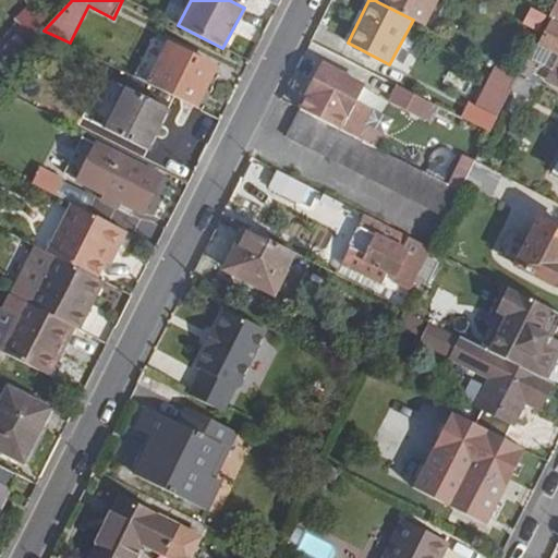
[(379,0),(378,2),(413,20),(425,25),(437,0),(379,0)]
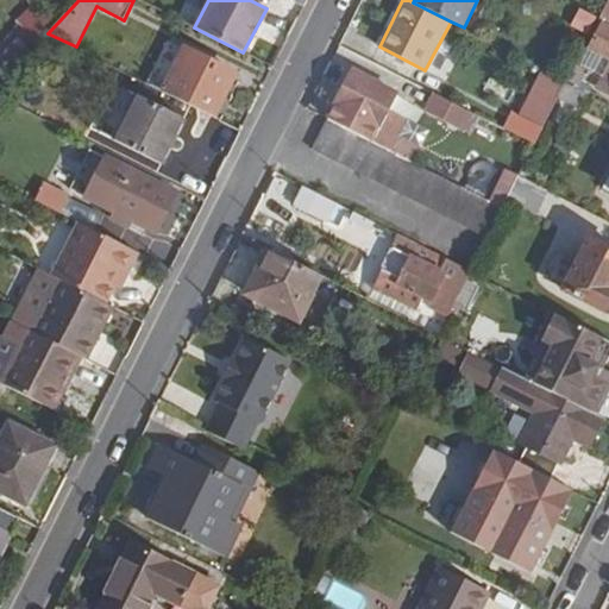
[(48,33),(32,6),(17,20),(25,29),(0,50),(0,82),(1,85),(19,64),(48,33)]
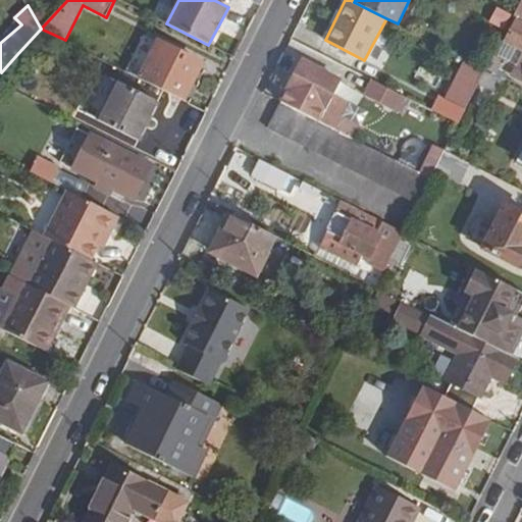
[(505,42),(502,41),(487,69),(498,74),(512,46),(521,50),(521,55),(513,74),(521,79),(521,18),(518,17),(505,42)]
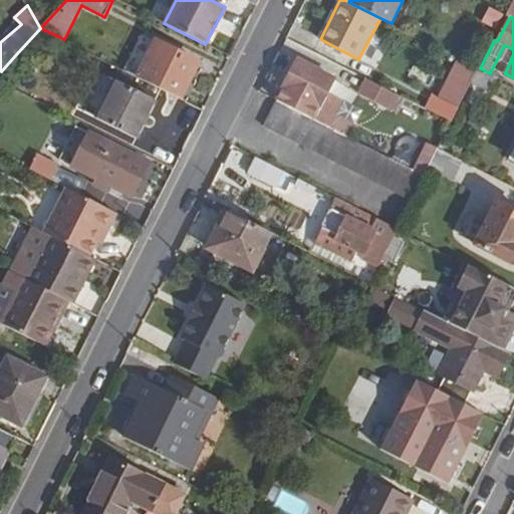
[(122,69),(138,77),(156,41),(141,34),(122,69)]
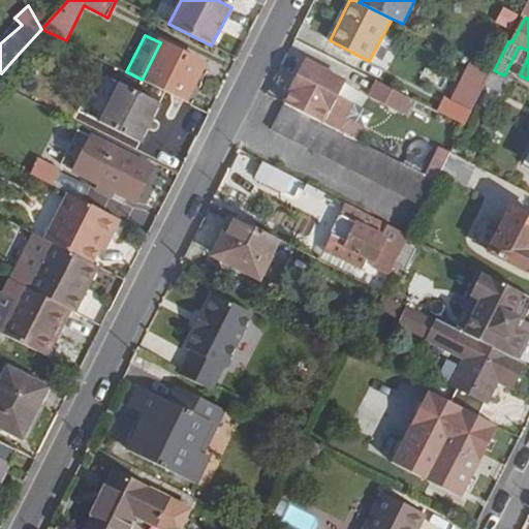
[(208,64),(161,40),(160,42),(142,80),(188,102),(208,64)]
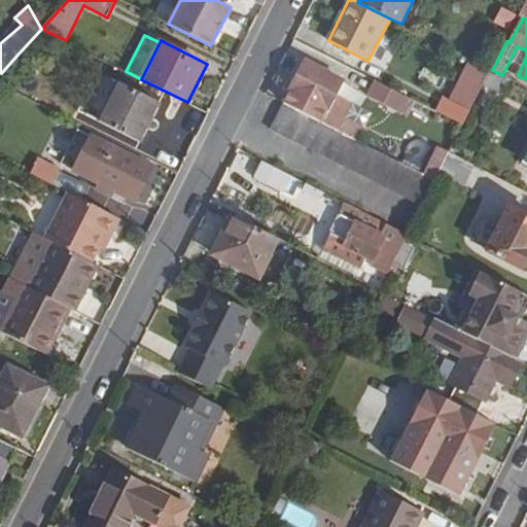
[(291,92),(306,100),(300,112),(321,124),(336,95),(343,80),(307,62),(291,92)]
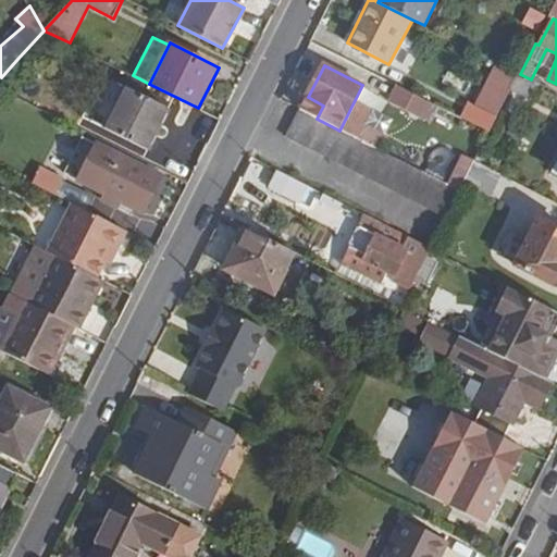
[(504,66),(482,110),(497,118),(520,74),(504,66)]
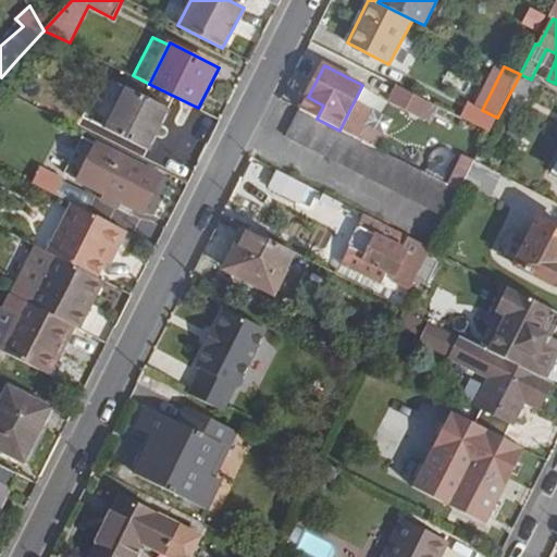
[(124,87),(112,81),(90,122),(103,128),(124,87)]
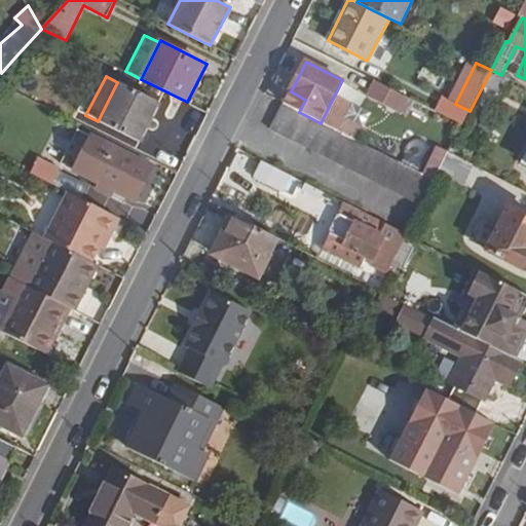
[(408,97),(376,80),(368,97),(400,112),(408,97)]
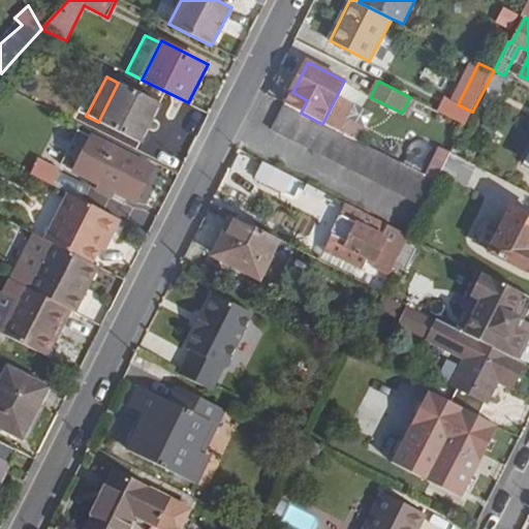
[(158,103),(118,83),(98,122),(138,143),(158,103)]
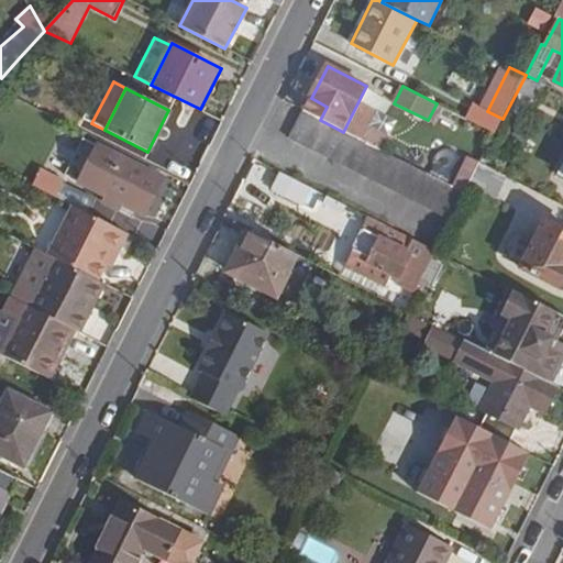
[(343,132),(382,151),(389,136),(370,125),(377,111),(359,101),(343,132)]
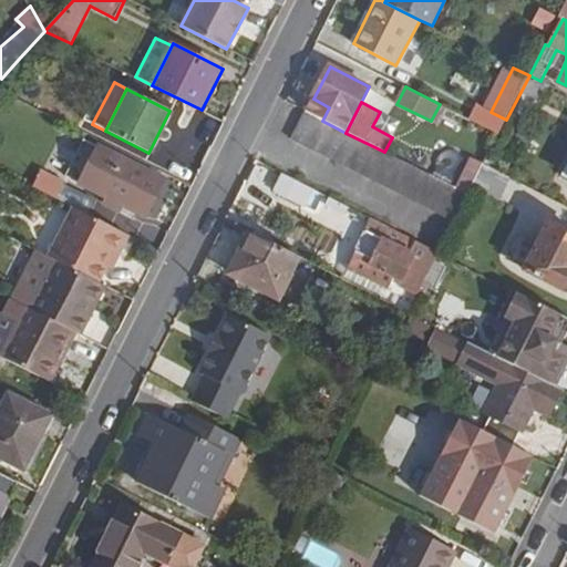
[(478,105),(471,121),(500,134),(506,120),(491,112),(478,105)]
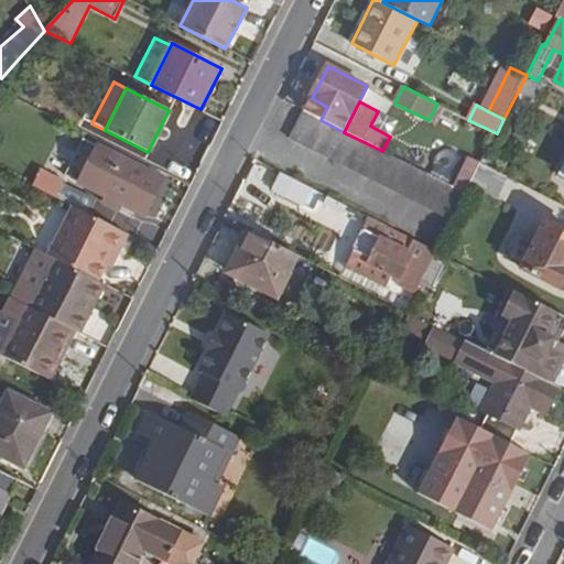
[(303,111),(290,138),(453,220),(467,194),(382,151),(344,132),(321,120),(303,111)]
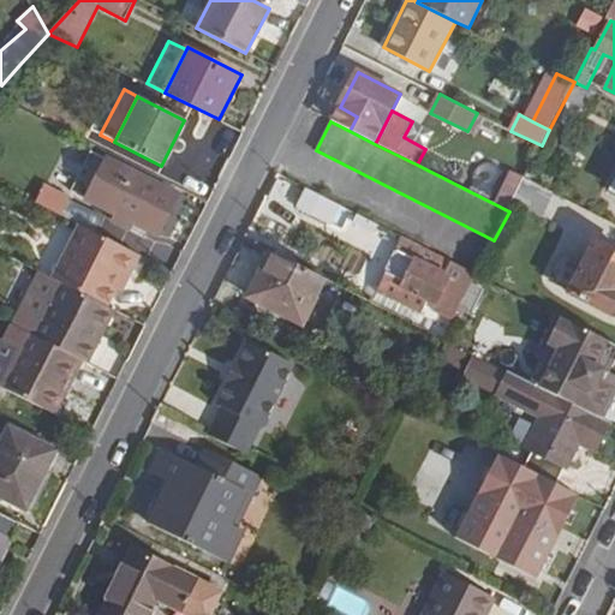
[(83,197),(105,157),(90,150),(69,190),(83,197)]
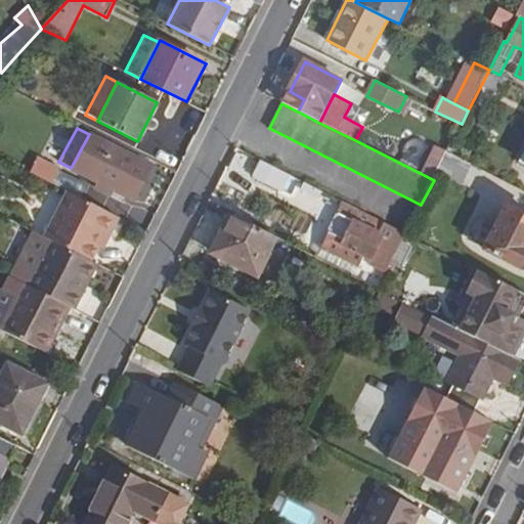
[(153,165),(89,134),(71,168),(70,170),(134,201),(153,165)]
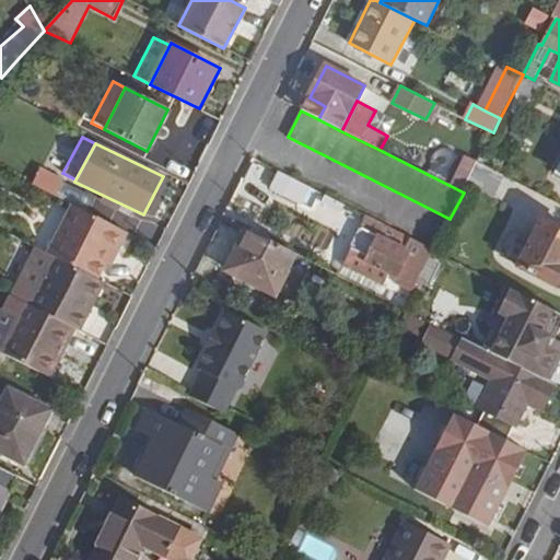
[(466,179),(475,160),(462,154),(453,174),(466,179)]
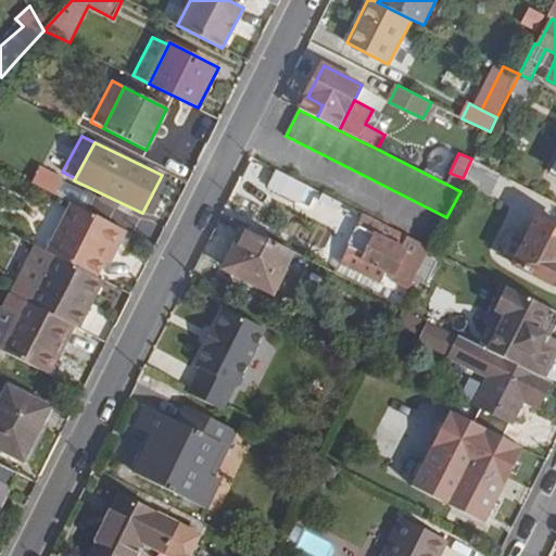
[(501,173),(476,160),(464,184),(489,197),(501,173)]
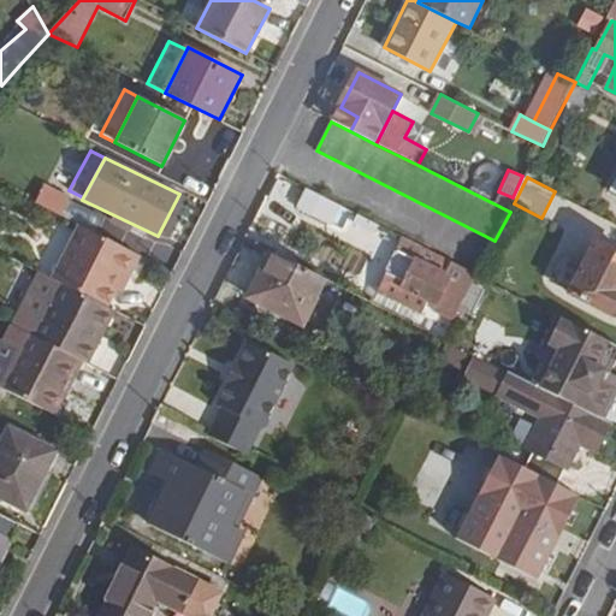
[(60,214),(69,194),(42,183),(33,202),(60,214)]
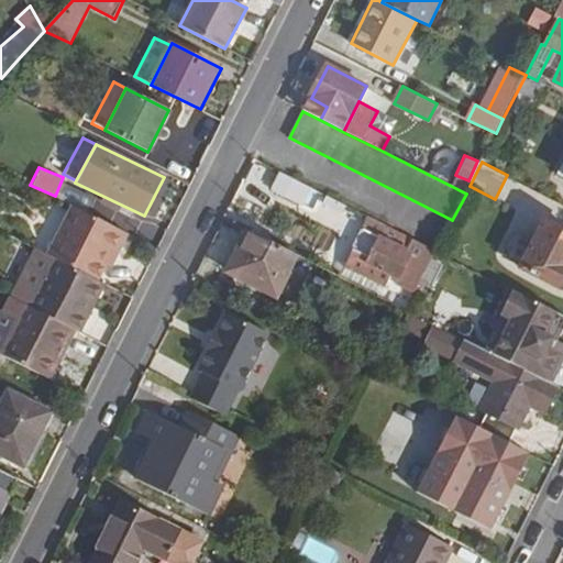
[(273,188),(305,203),(312,189),(280,173),(273,188)]
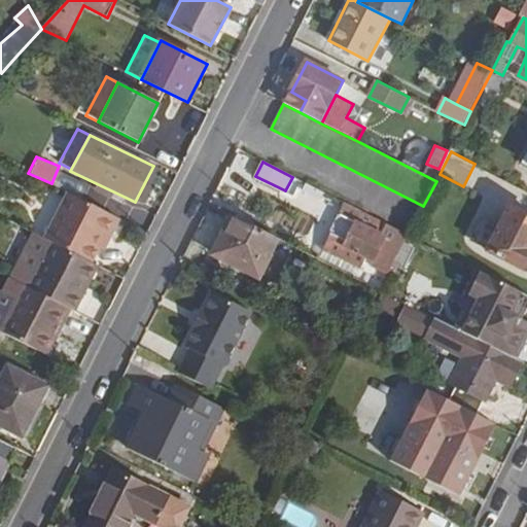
[(478,169),(468,188),(482,195),(491,174),(478,169)]
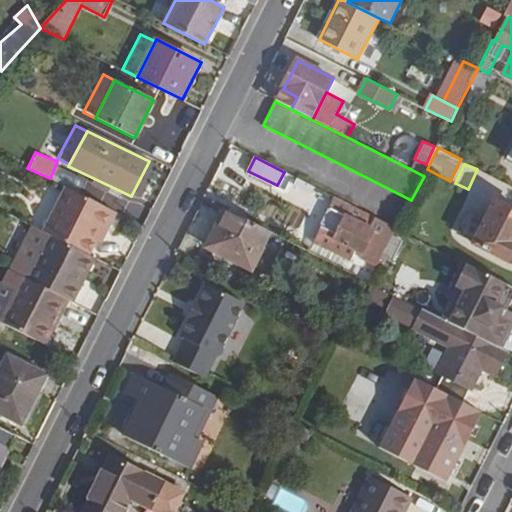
[(109,228),(117,213),(68,189),(46,233),(90,255),(97,241),(105,226),(109,228)]
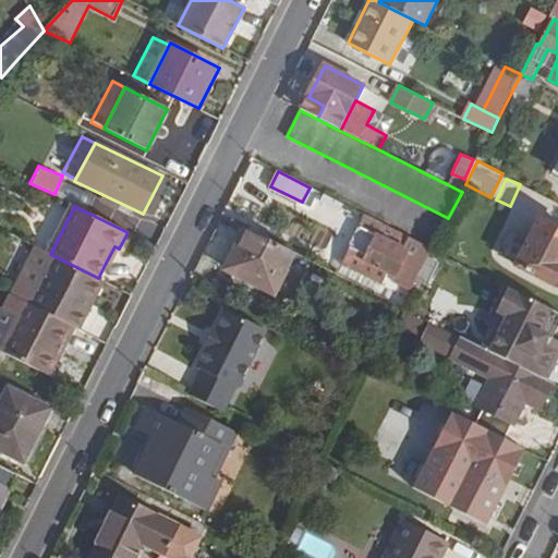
[(368,217),(351,253),(380,267),(395,274),(413,283),(414,283),(419,277),(429,256),(433,250),(368,217)]
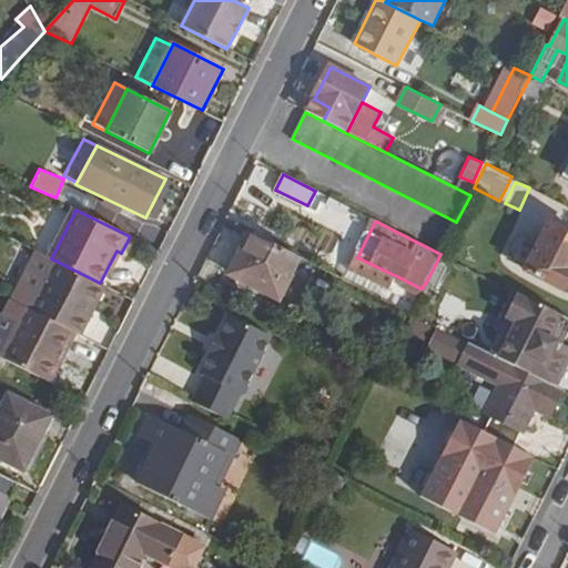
[(567,232),(550,223),(525,270),(566,292),(567,287),(567,232)]
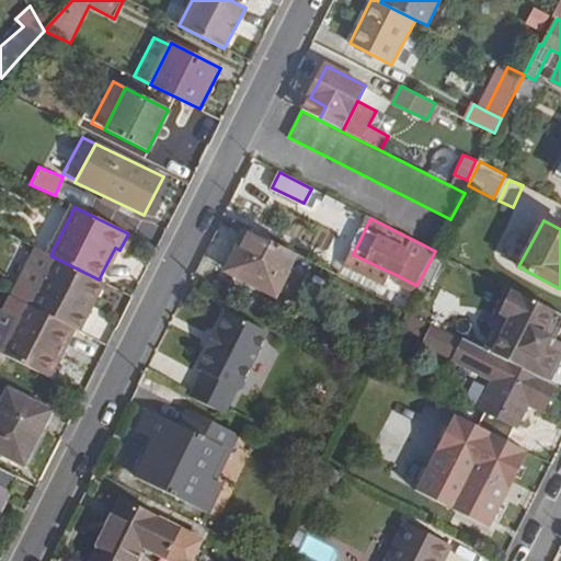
[(227,271),(276,296),(279,292),(292,267),(298,254),(247,228),(227,271)]
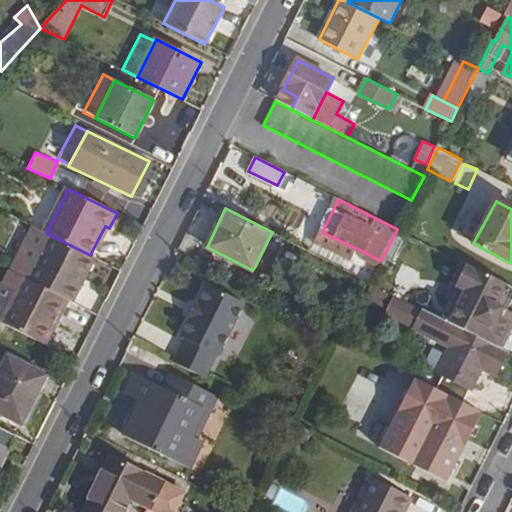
[(109,228),(105,226),(97,241),(102,243),(109,228)]
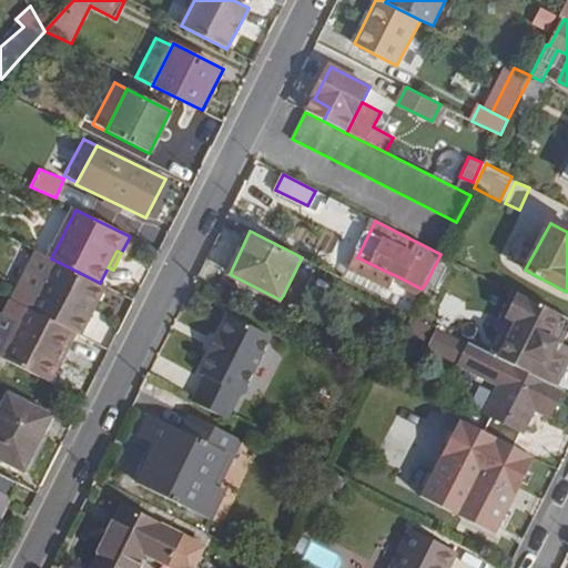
[(38,252),(12,301),(78,333),(95,301),(100,303),(108,287),(100,283),(51,259),(38,252)]
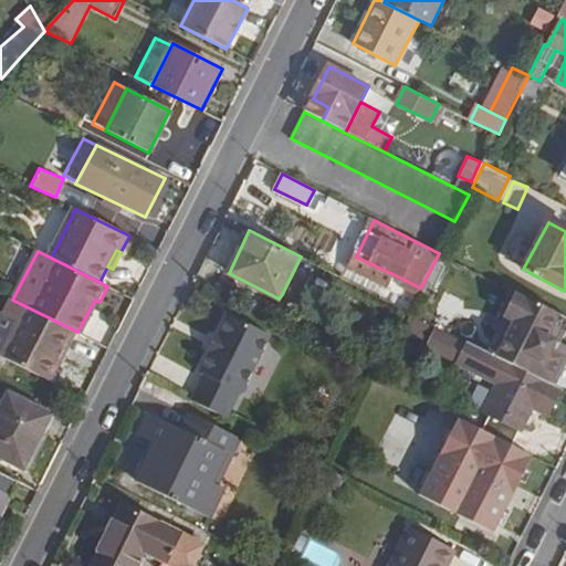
[(356,257),(348,270),(378,285),(386,271),(356,257)]
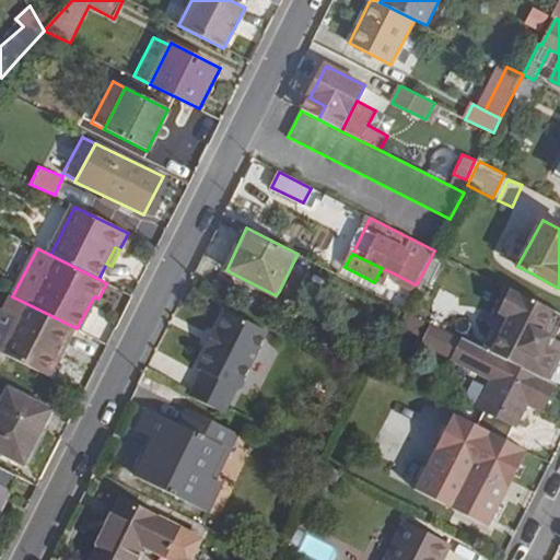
[(442,263),(431,257),(420,278),(431,283),(442,263)]
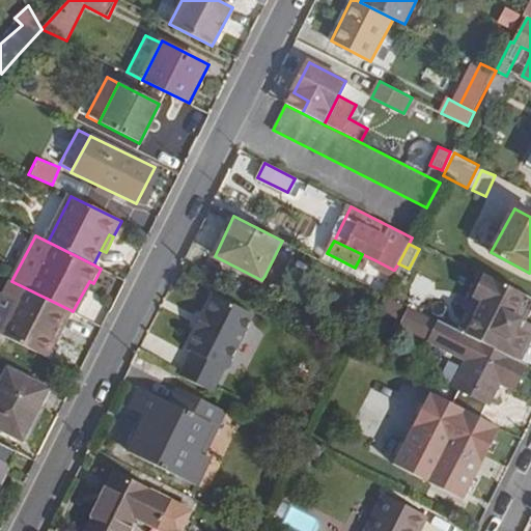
[(276,253),(264,276),(278,283),(289,260),(276,253)]
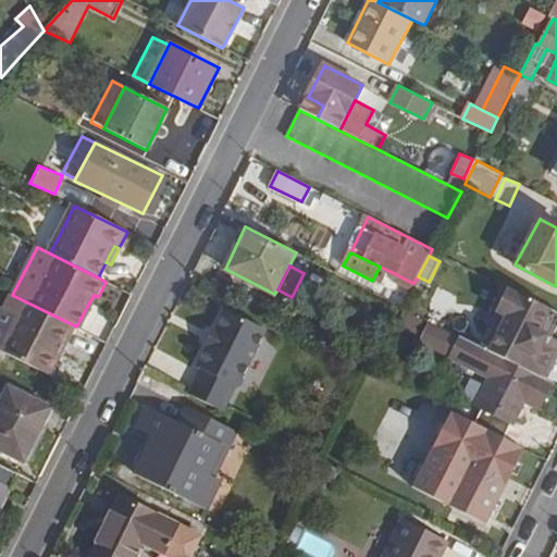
[(412,283),(394,273),(391,282),(409,291),(412,283)]
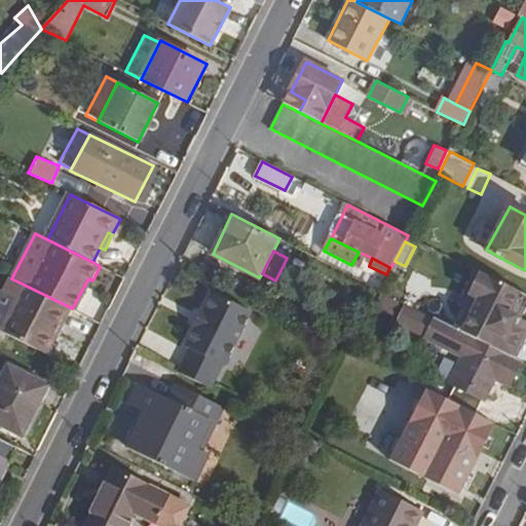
[(523,293),(483,273),(472,295),(460,290),(451,307),(466,316),(460,330),(511,354),(523,330),(515,327),(520,316),(513,313),(523,293)]
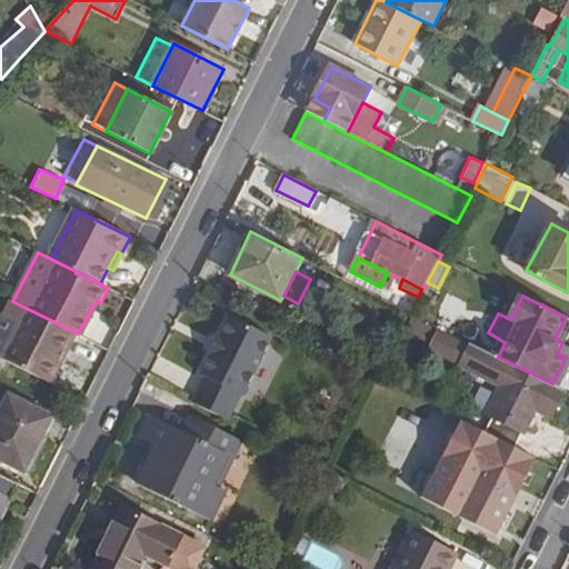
[(0,313),(0,357),(48,381),(66,350),(70,351),(78,333),(12,301),(5,316),(0,313)]
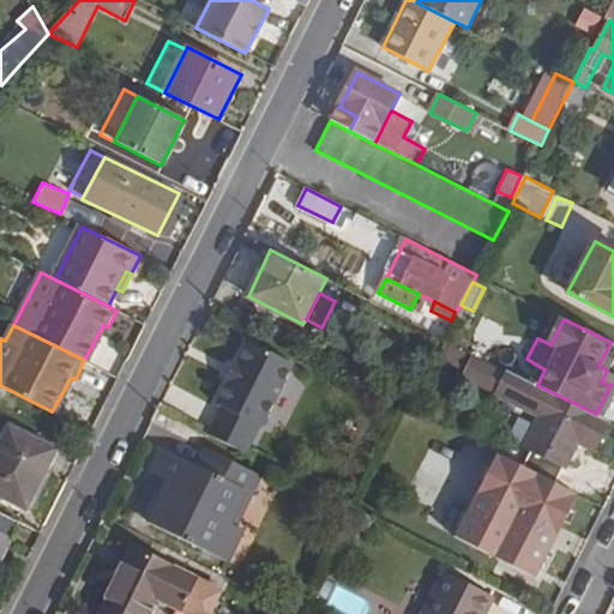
[(108,327),(103,325),(84,360),(90,363),(108,327)]
